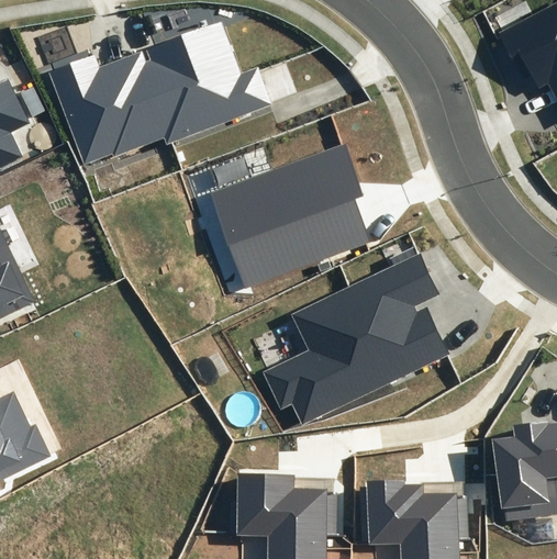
[(543,81),(556,107),(556,1),(504,30),(533,86),(543,81)]
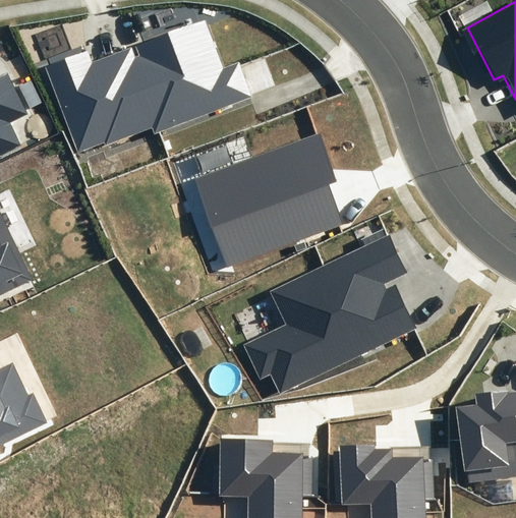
[(44,65),(75,153),(152,125),(155,134),(248,101),(235,62),(223,66),(206,19),(91,60),(87,50),(44,65)]
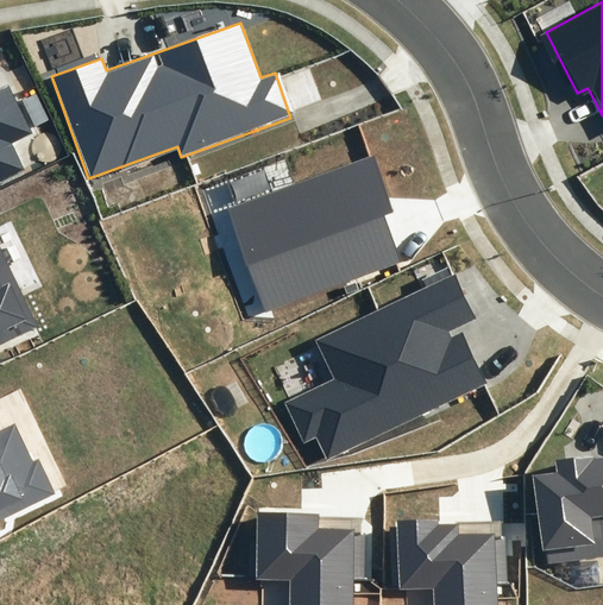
[(0,180),(22,169),(8,143),(31,132),(7,84),(0,88),(0,180)]
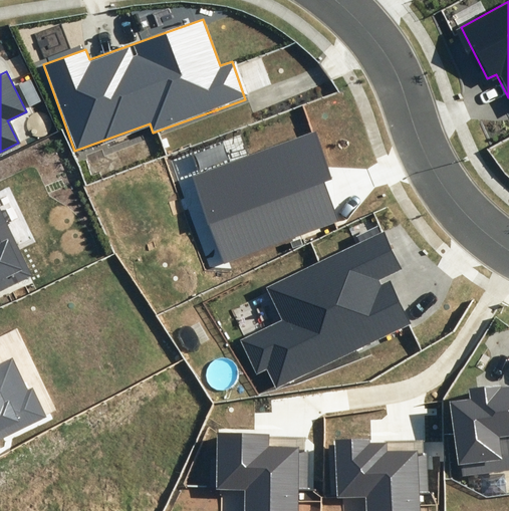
[(329,179),(312,134),(175,185),(207,270),(333,223),(318,183),(329,179)]
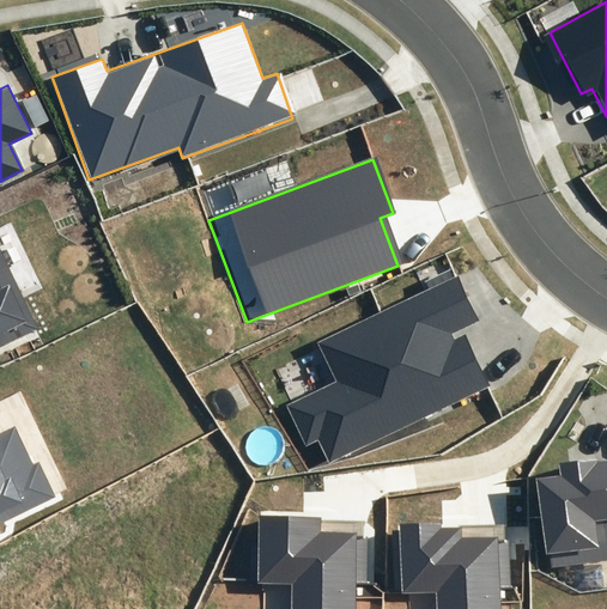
[(0,348),(38,329),(0,251),(0,348)]
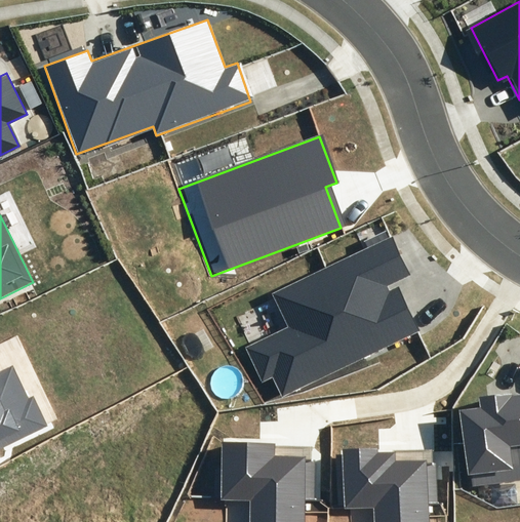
[(271,374),(280,394),(421,330),(398,280),(410,275),(394,238),(271,293),(286,327),(247,345),(263,378),(271,374)]
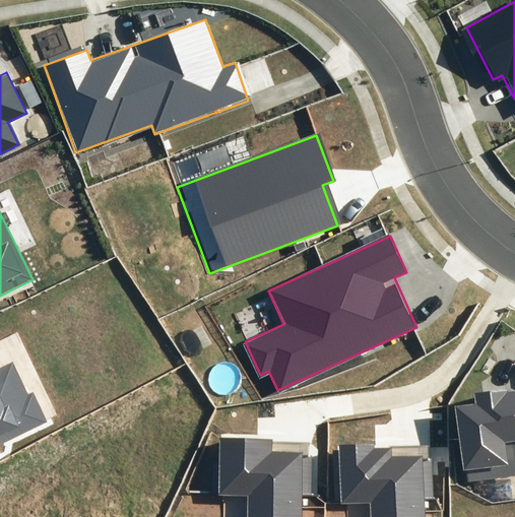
[(478,402),(456,405),(466,482),(514,475),(514,389),(477,394),(478,402)]
